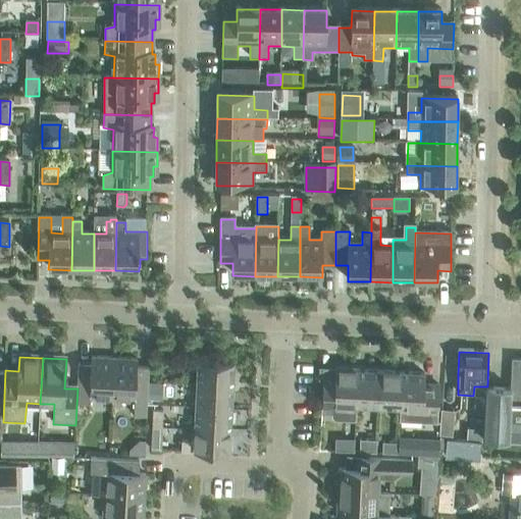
[(90,400),(112,401),(114,360),(92,359),(92,367),(79,366),(76,405),(90,405),(90,400)]
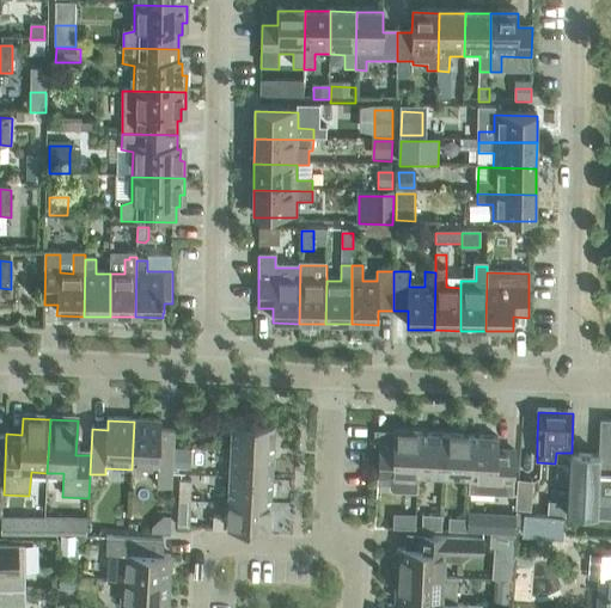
[(160,424),(134,422),(132,470),(158,471),(157,489),(172,490),(173,470),(175,449),(175,434),(160,433),(160,424)]
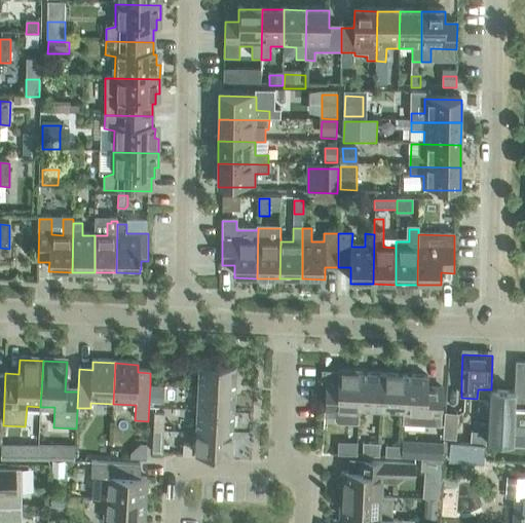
[(524,364),(516,364),(515,395),(490,393),(488,443),(513,445),(513,444),(524,444),(524,364)]
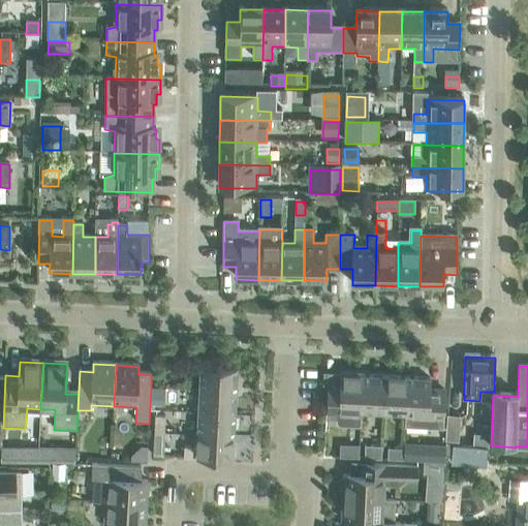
[(237,371),(200,370),(199,393),(236,394),(237,371)]
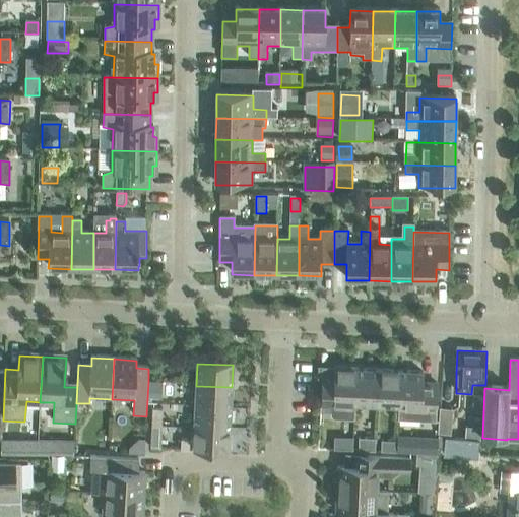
[(322,381),(320,413),(331,414),(331,416),(334,419),(354,421),(355,407),(357,371),(334,370),(333,381),(322,381)]
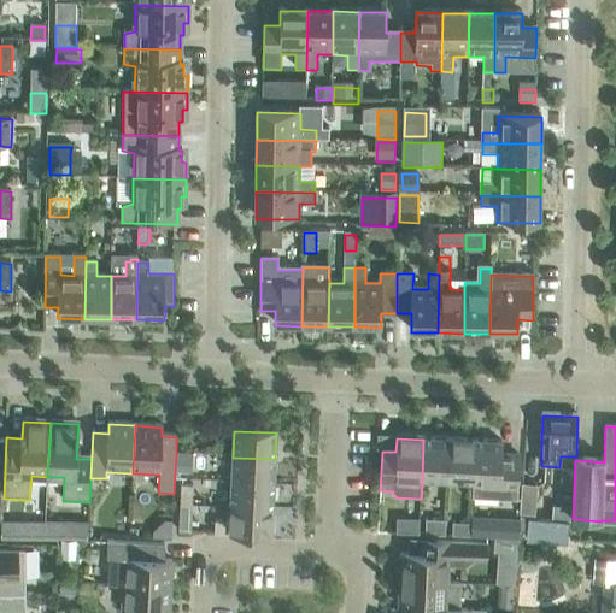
[(450,441),(423,440),(422,483),(447,484),(450,441)]
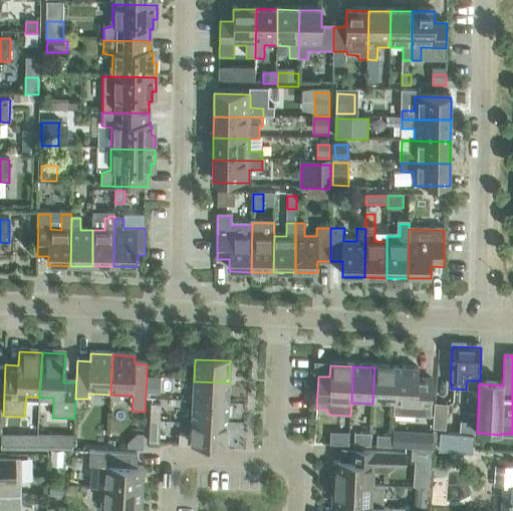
[(396,369),(374,367),(372,404),(395,405),(396,369)]
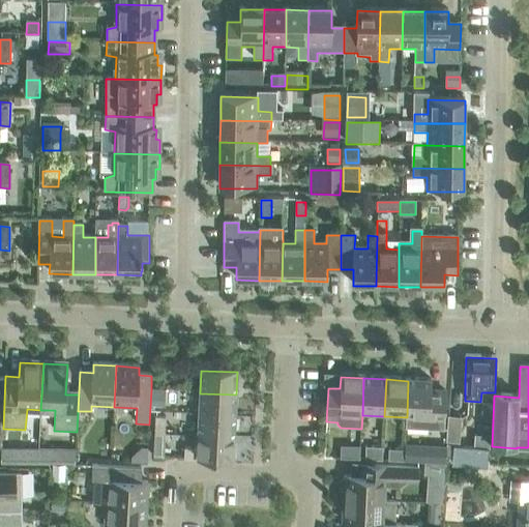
[(432,382),(408,381),(407,417),(406,428),(444,430),(446,392),(431,391),(432,382)]
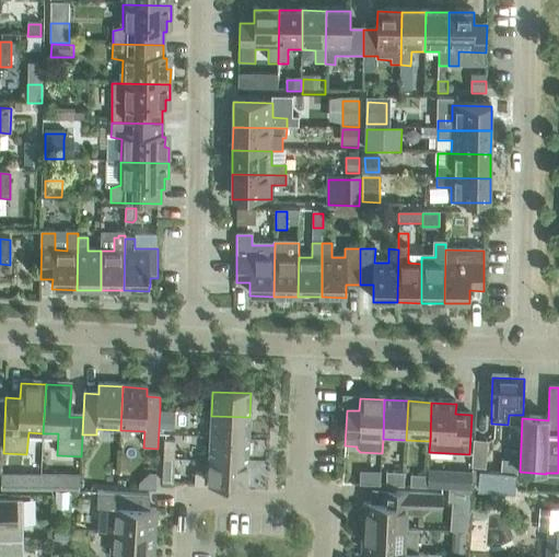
[(176,413),(160,412),(159,430),(176,430),(176,413)]
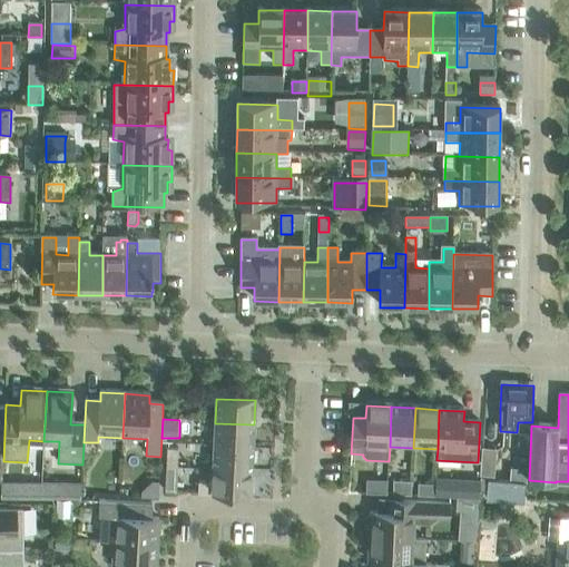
[(254,424),(215,423),(214,447),(253,449),(254,424)]
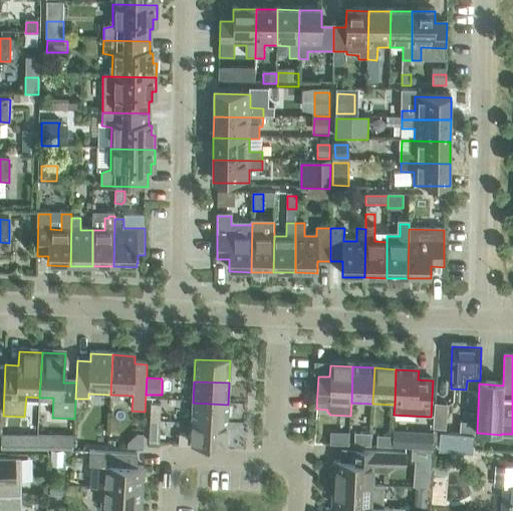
[(228,405),(193,403),(192,425),(227,427),(228,405)]
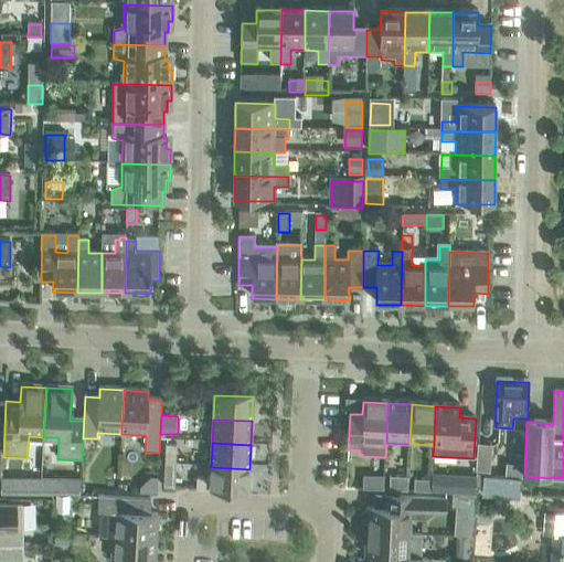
[(166,445),(166,464),(177,465),(178,445),(166,445)]
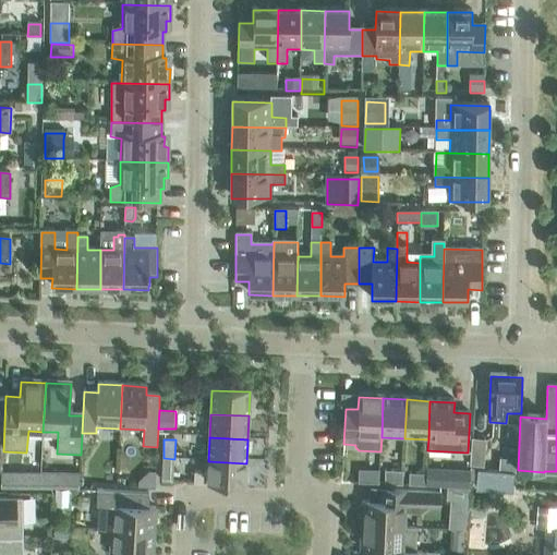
[(471,467),(472,467),(484,468),(486,442),(472,441),(471,467)]
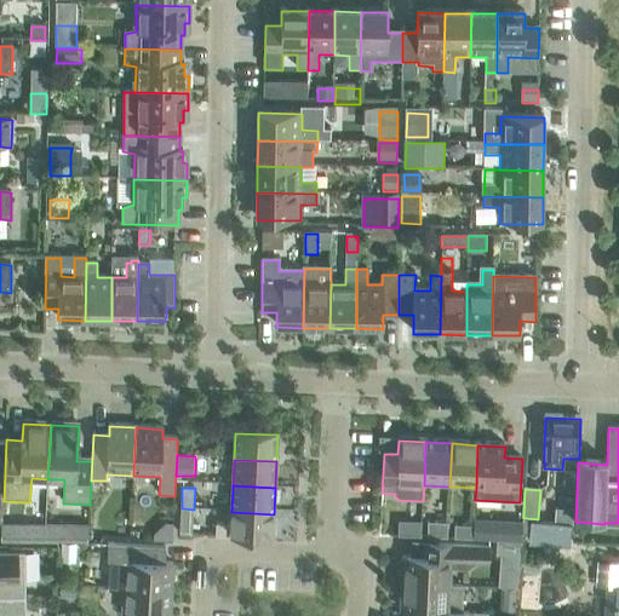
[(182,508),(179,536),(193,537),(194,510),(182,508)]
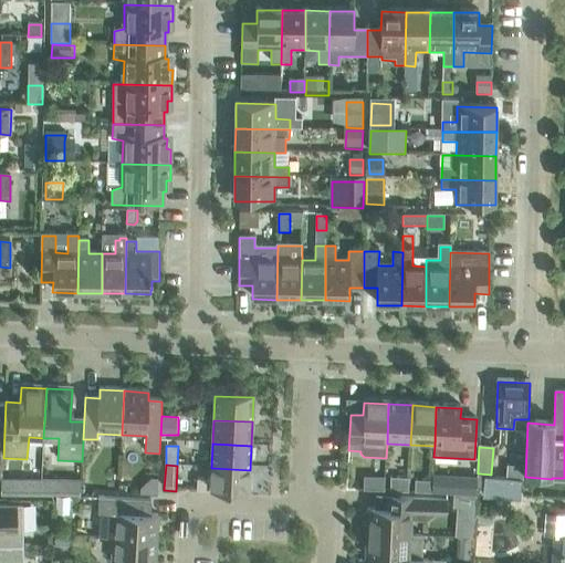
[(197,491),(249,494),(249,491),(252,491),(253,490),(254,481),(252,479),(250,479),(250,470),(211,468),(210,481),(197,480),(197,491)]
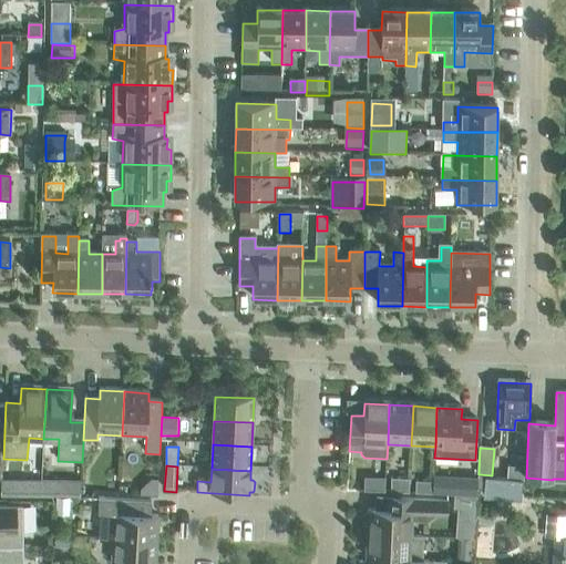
[(523,482),(479,478),(477,490),(484,490),(483,499),(521,502),(523,482)]
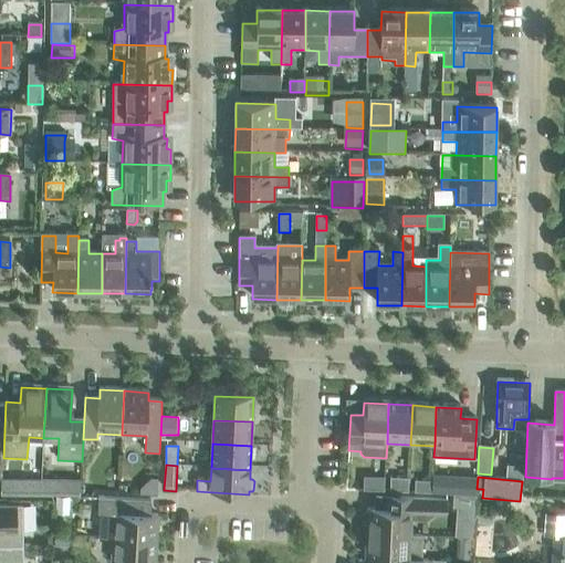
[(390,478),(390,491),(408,492),(409,479),(390,478)]
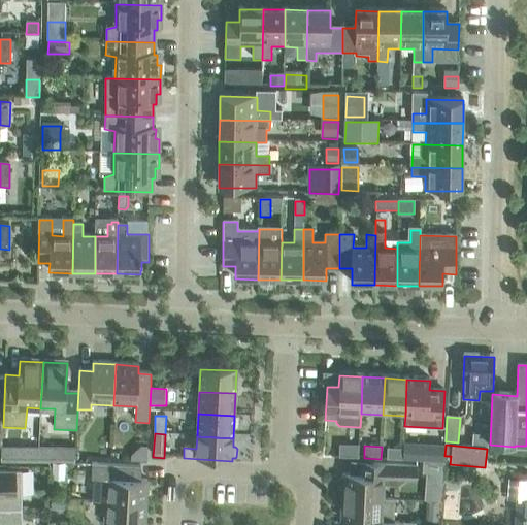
[(39,447),(38,463),(48,463),(58,463),(58,447),(39,447)]
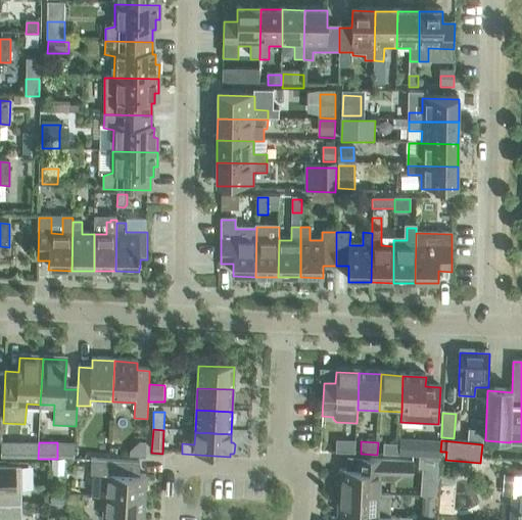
[(426,443),(425,457),(439,459),(440,444),(426,443)]
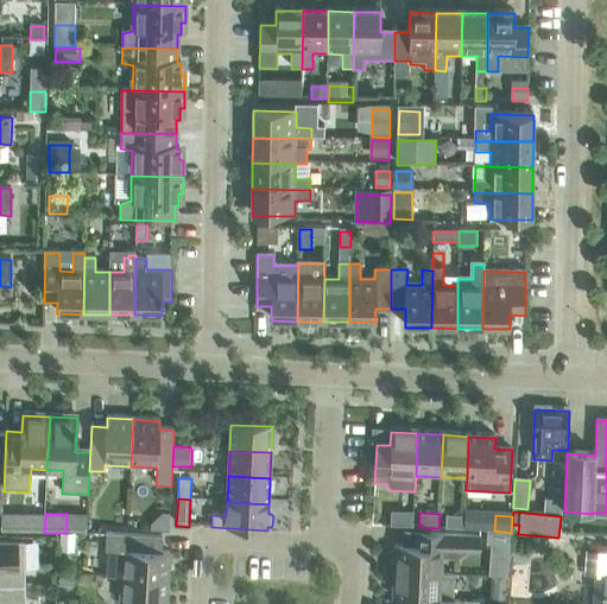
[(465,529),(465,516),(447,516),(446,528),(465,529)]
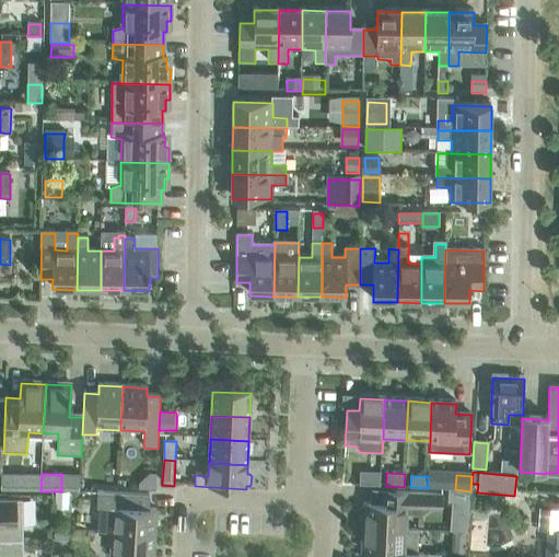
[(449,490),(449,503),(453,503),(469,505),(469,491),(449,490)]
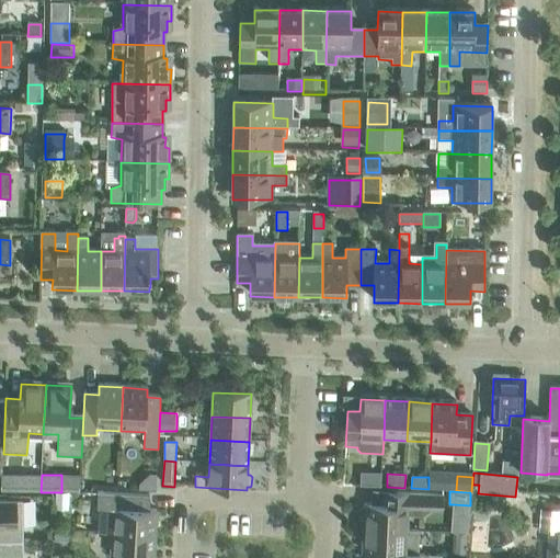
[(73,494),(56,493),(55,507),(72,508),(73,494)]
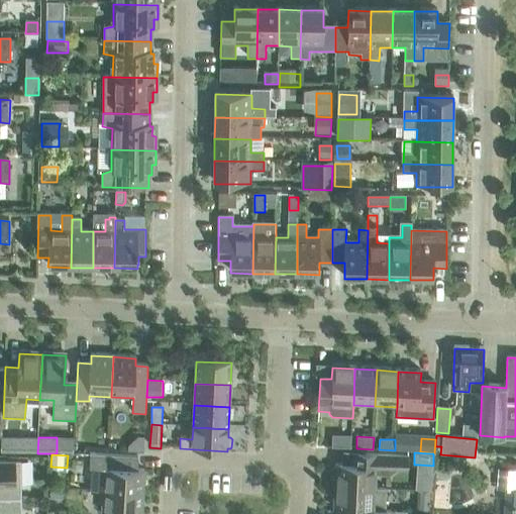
[(335,488),(341,489),(376,490),(376,477),(387,477),(387,469),(407,470),(408,457),(376,455),(350,454),(350,467),(336,466),(335,488)]
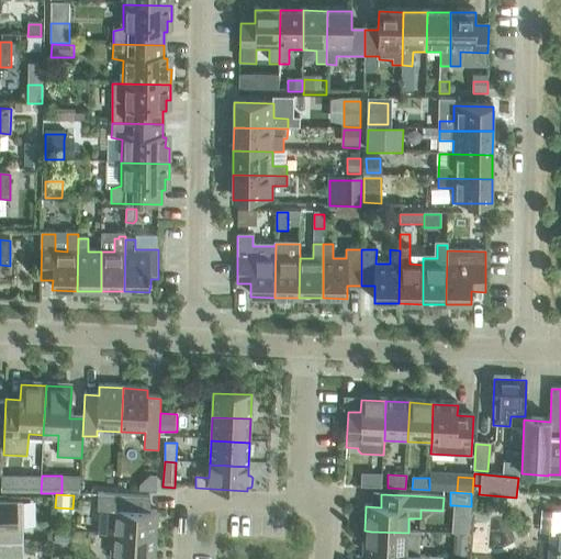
[(150,500),(98,496),(98,511),(101,511),(99,535),(112,535),(156,538),(157,514),(149,513),(150,500)]
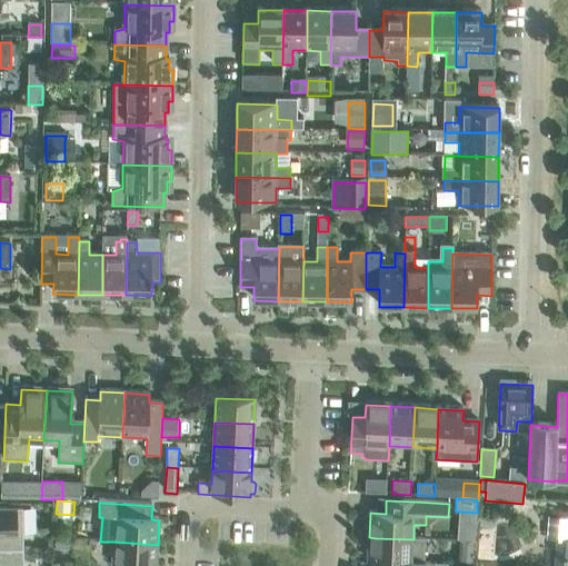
[(0,552),(23,552),(23,510),(0,509),(0,552)]
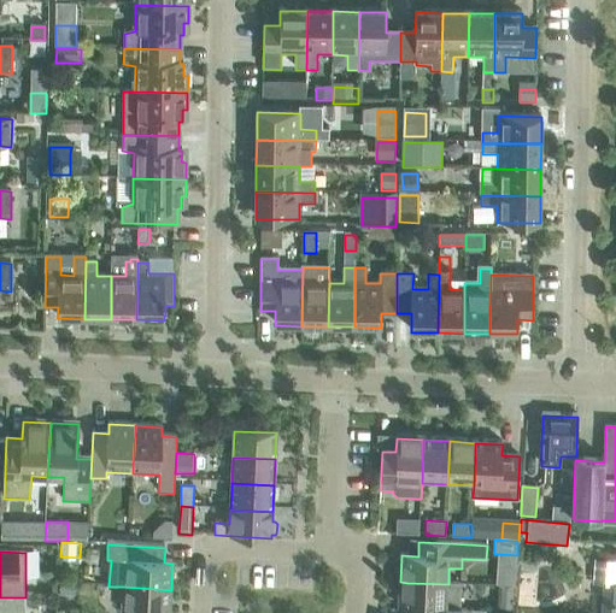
[(537,560),(521,559),(520,571),(535,572),(537,560)]
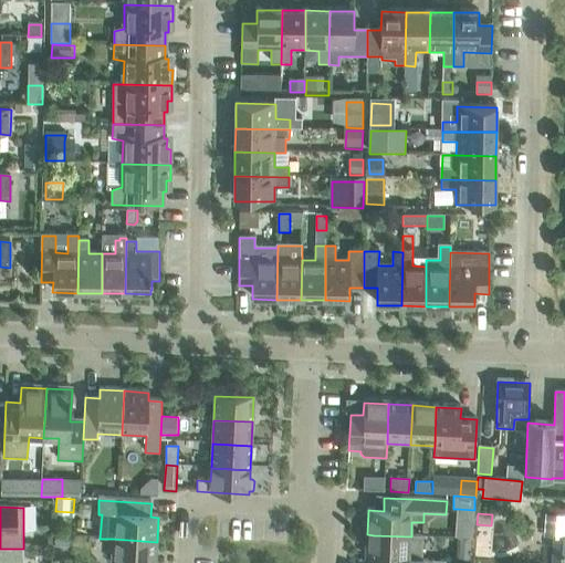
[(564,515),(544,514),(542,562),(564,562),(564,515)]
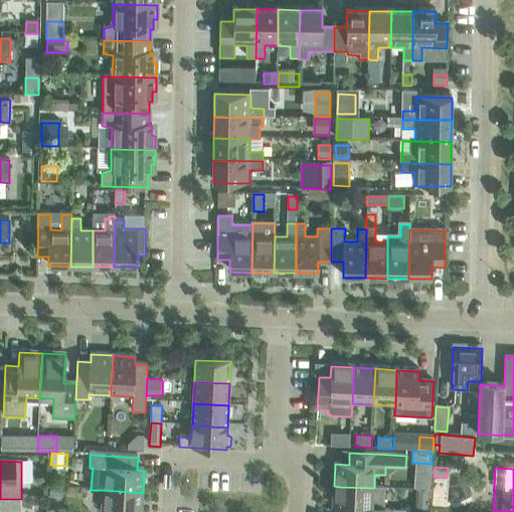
[(49,497),(63,498),(64,486),(50,485),(49,497)]
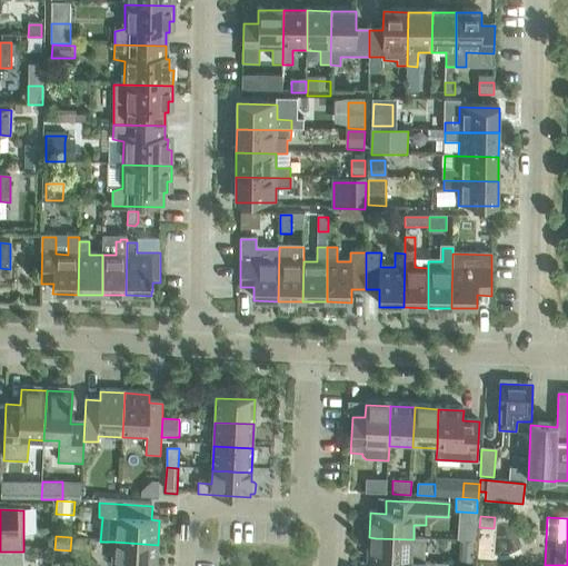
[(447,565),(424,564),(425,555),(412,555),(414,539),(376,538),(369,537),(368,563),(384,563),(384,565),(447,565)]
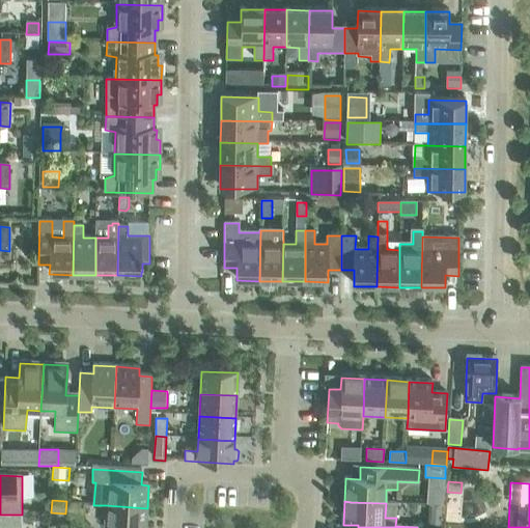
[(106,505),(105,527),(146,527),(147,508),(106,505)]
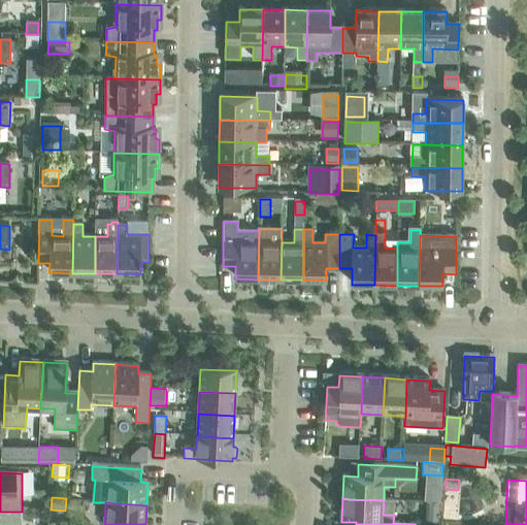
[(22,524),(22,512),(0,512),(0,524),(22,524)]
